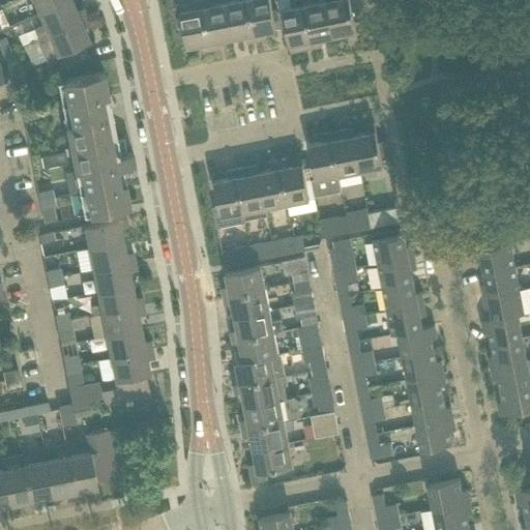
[(32,0),(38,13),(67,0),(32,0)]
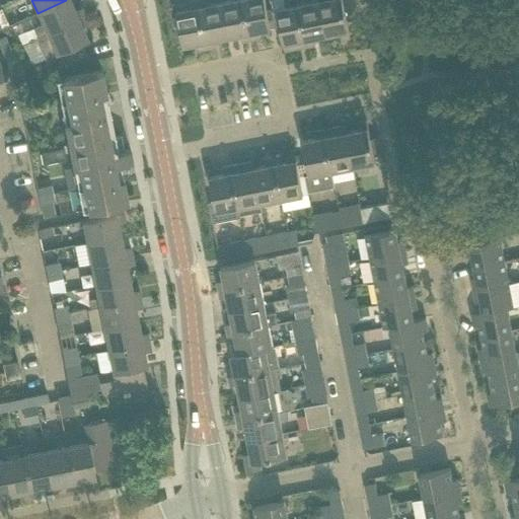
[(75,10),(70,0),(66,0),(38,13),(42,23),(32,27),(38,38),(47,33),(46,32),(85,16),(81,8),(75,10)]
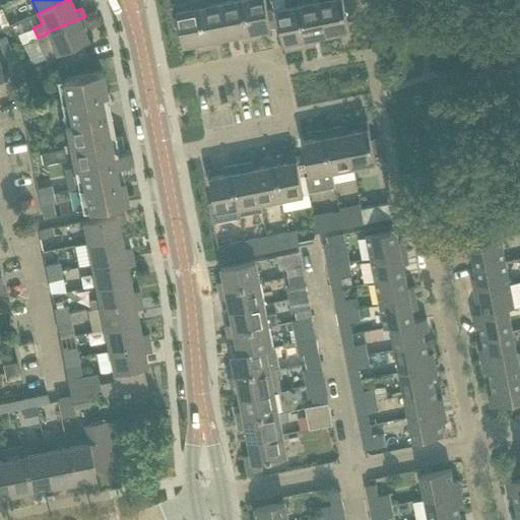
[(207,49),(197,0),(187,0),(189,9),(177,11),(184,46),(197,44),(199,51),(207,49)]
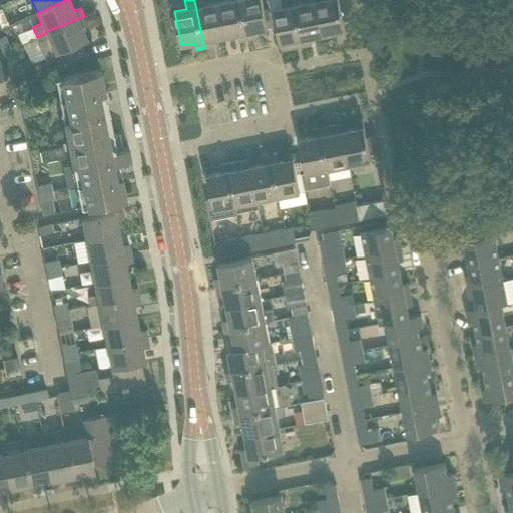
[(224,37),(217,3),(205,5),(204,0),(194,0),(204,48),(212,47),(211,39),(224,37)]
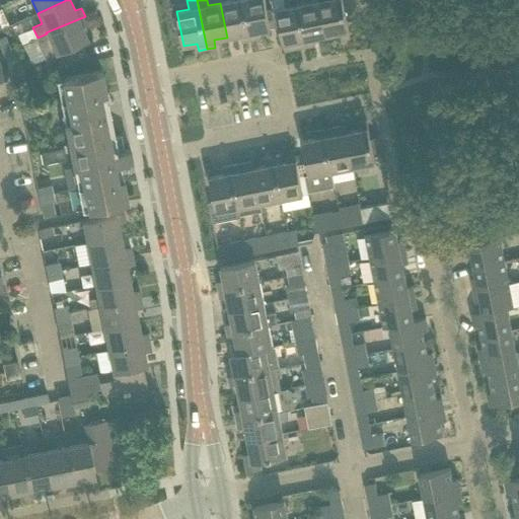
[(249,41),(241,0),(233,0),(220,3),(227,38),(240,34),(241,42),(249,41)]
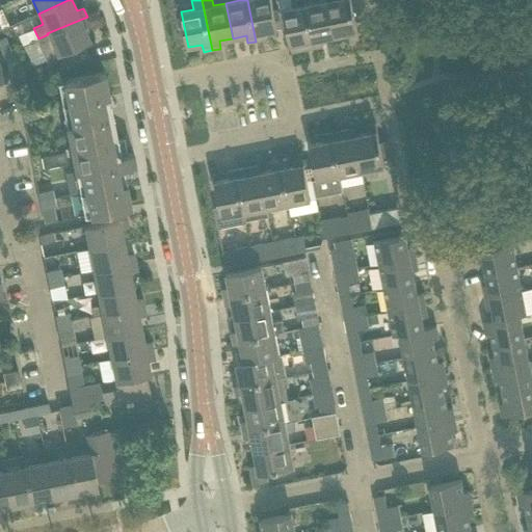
[(263,32),(277,29),(271,0),(247,0),(256,42),(265,40),(263,32)]
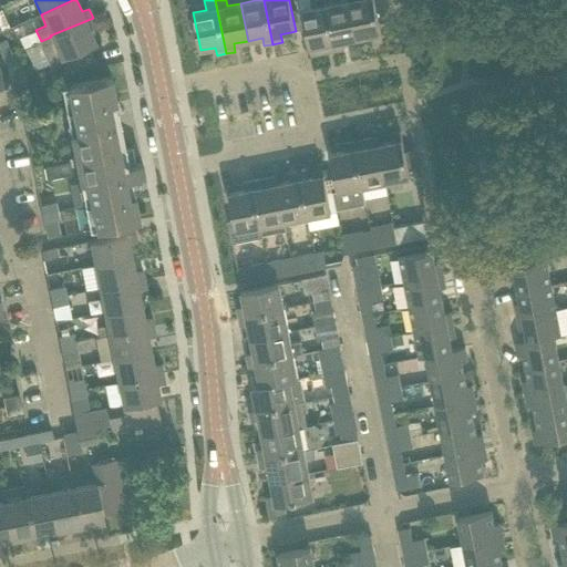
[(334,51),(326,6),(325,0),(313,0),(312,2),(313,8),(297,11),(300,30),(306,30),(310,55),(334,51)]
